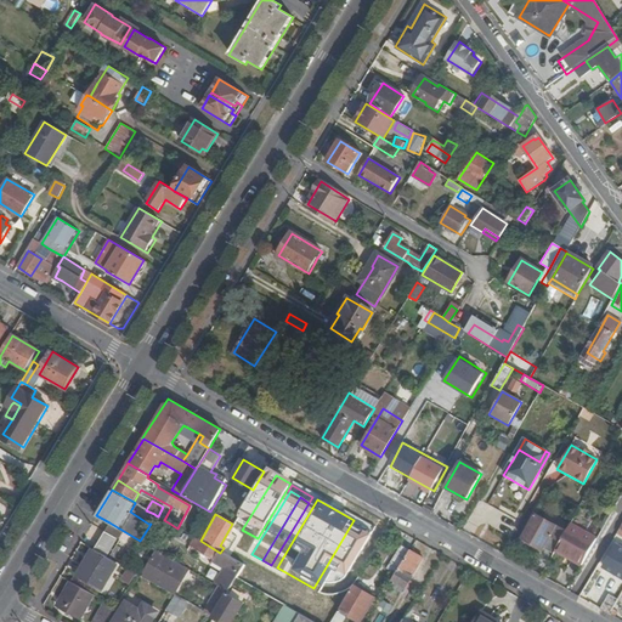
[(156,515),(151,522),(167,531),(170,524),(164,520),(158,516),(156,515)]
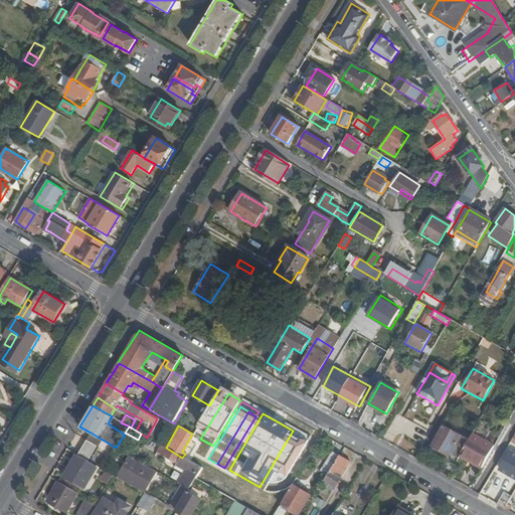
[(448,454),(449,453),(458,458),(460,455),(469,439),(461,435),(460,437),(443,426),(432,445),(448,454)]
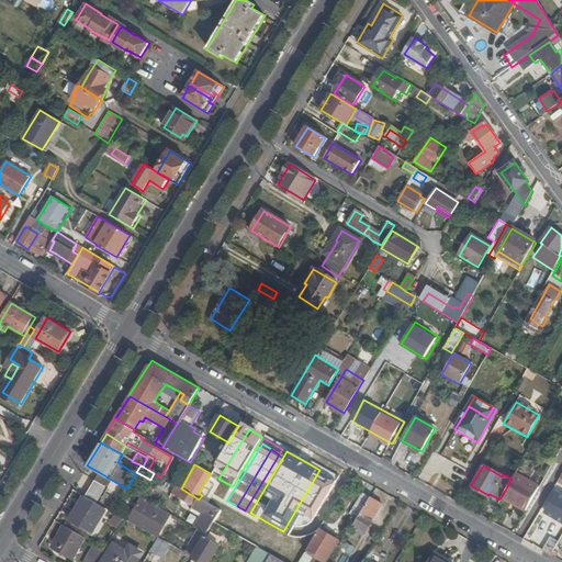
[(99,472),(94,481),(104,486),(110,479),(99,472)]
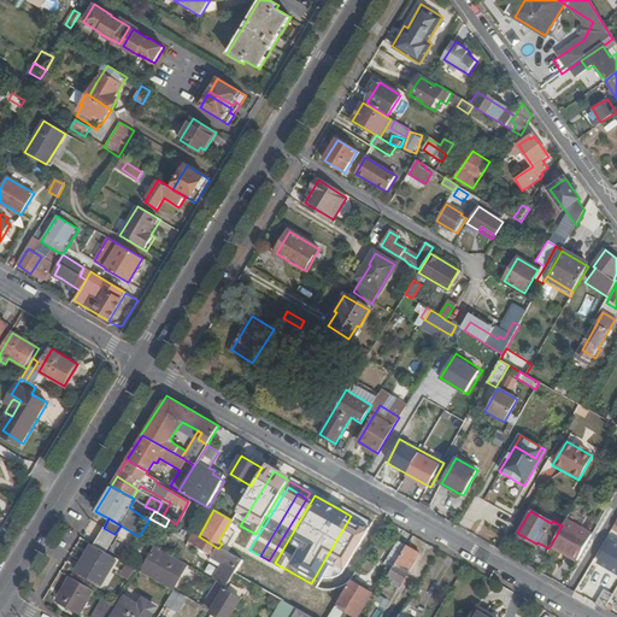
[(564,521),(562,526),(551,545),(563,552),(563,553),(575,562),(589,536),(564,521)]
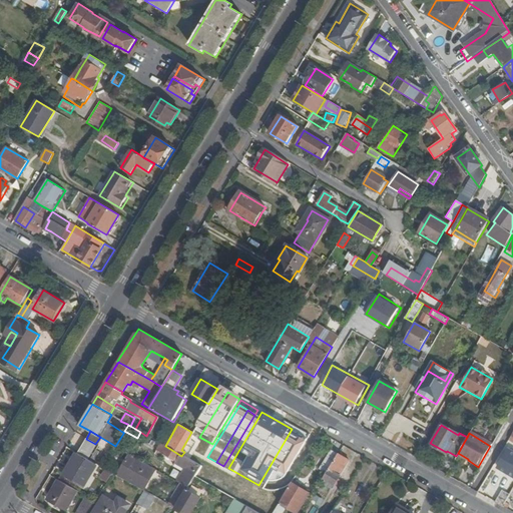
[(212,444),(199,437),(193,447),(205,455),(212,444)]
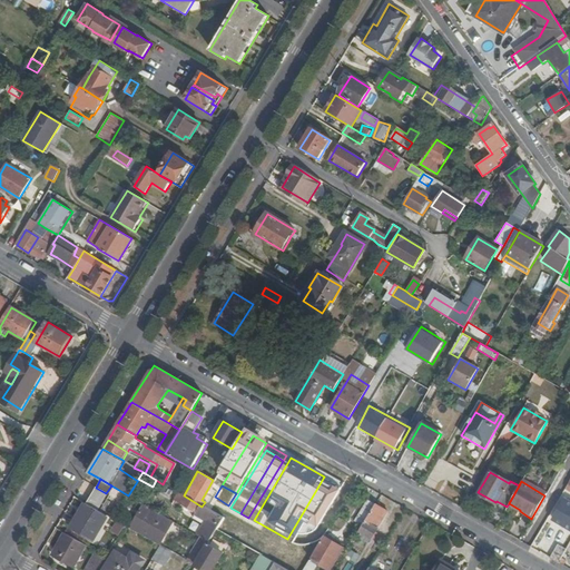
[(106,493),(96,488),(86,503),(97,510),(106,493)]
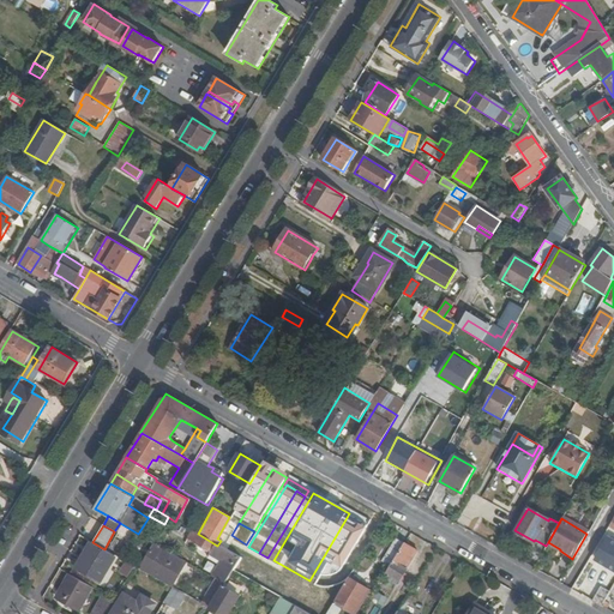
[(209,554),(220,561),(211,576),(215,578),(224,583),(233,570),(239,559),(240,558),(217,546),(198,534),(192,530),(186,539),(210,552),(209,554)]
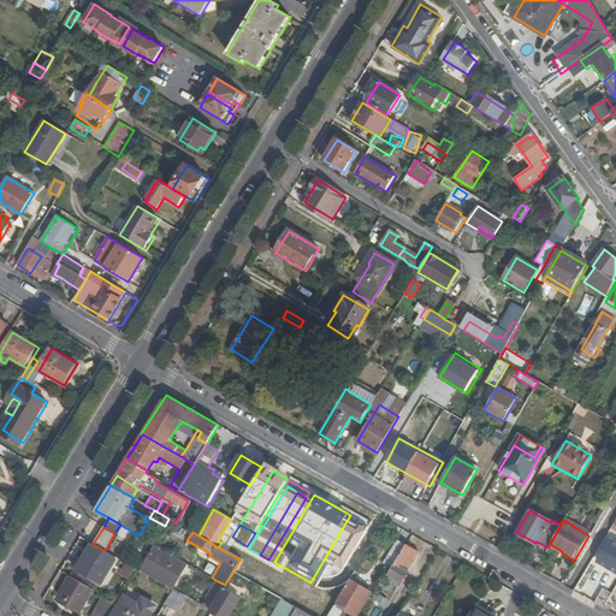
[(615,539),(615,543),(608,539),(596,560),(615,570),(615,539)]
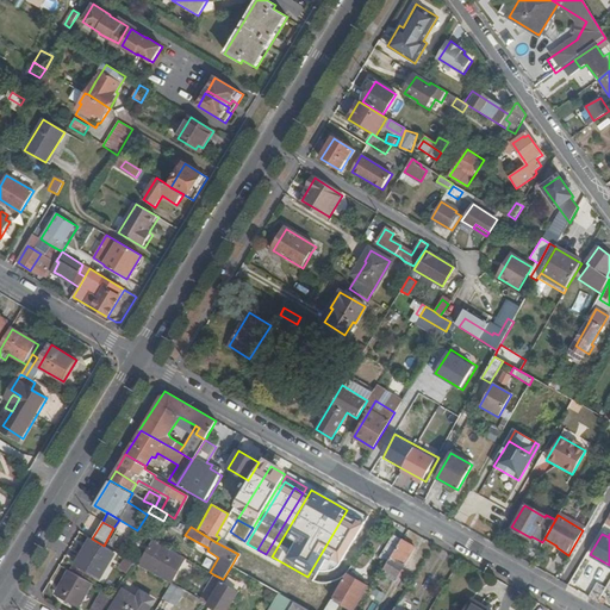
[(230,535),(226,542),(241,551),(244,543),(230,535)]
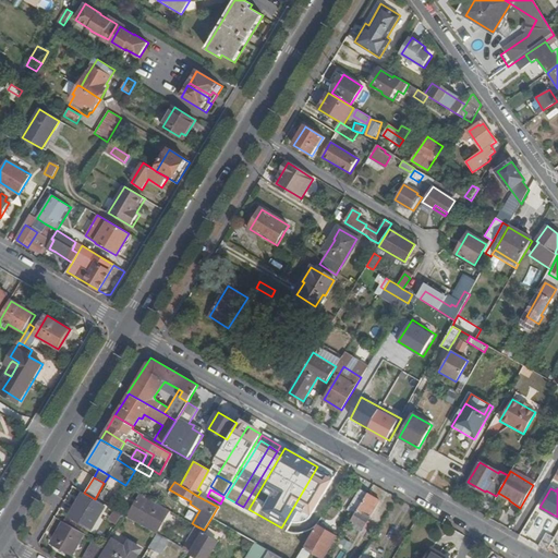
[(359,489),(346,511),(354,516),(367,495),(359,489)]
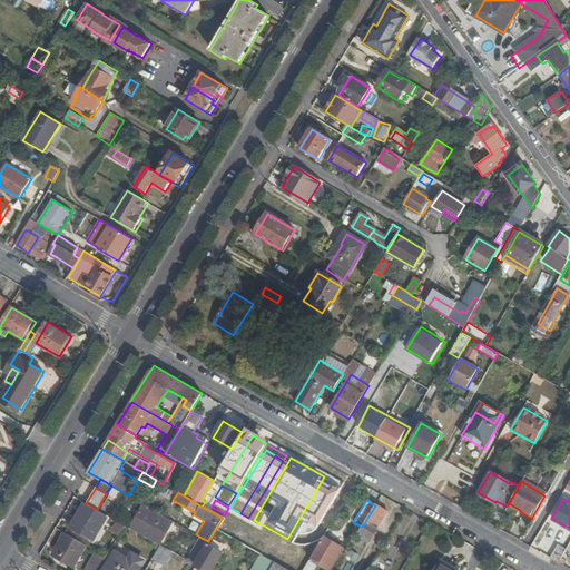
[(71,528),(92,540),(107,516),(97,510),(86,503),(71,528)]
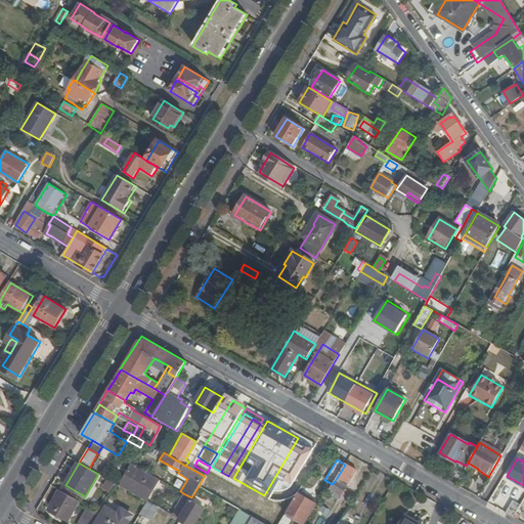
[(159,479),(130,463),(118,485),(145,501),(159,479)]
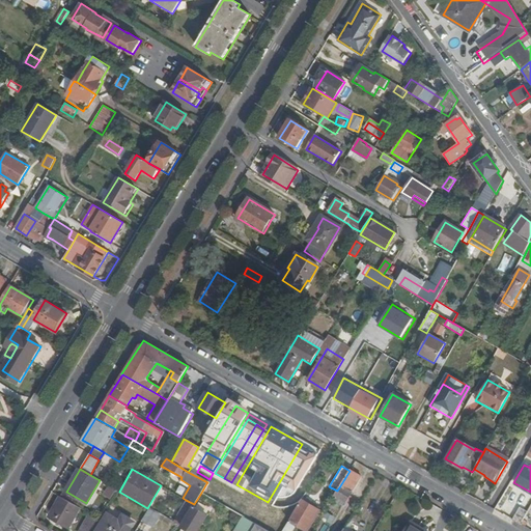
[(350,470),(350,471),(337,491),(334,495),(345,501),(351,493),(347,491),(353,483),(355,484),(360,477),(350,470)]
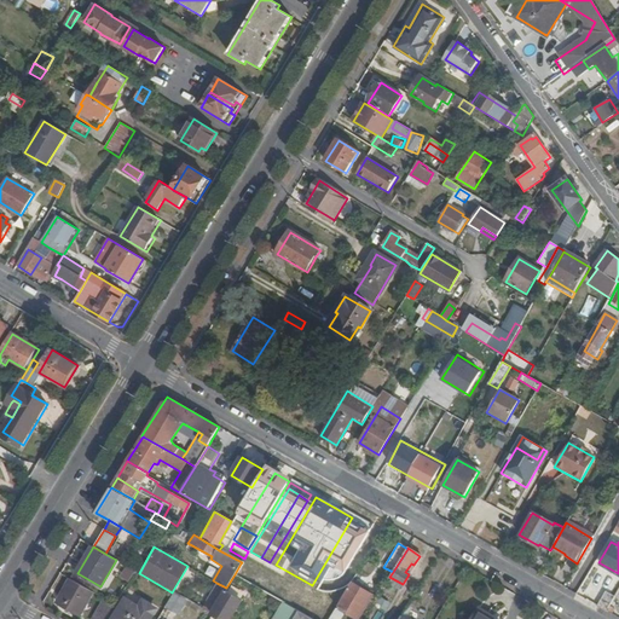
[(248,551),(244,559),(265,571),(268,563),(248,551)]
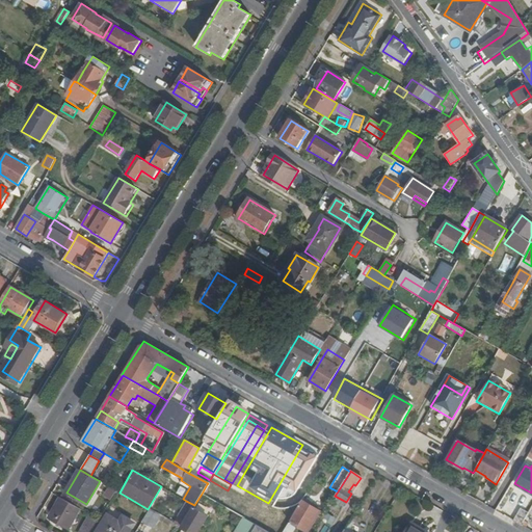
[(220,493),(207,484),(202,494),(215,502),(220,493)]
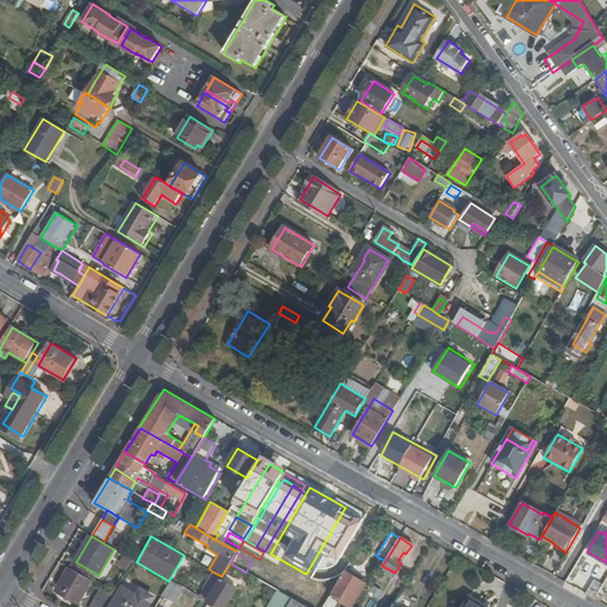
[(125,555),(120,564),(126,568),(132,558),(125,555)]
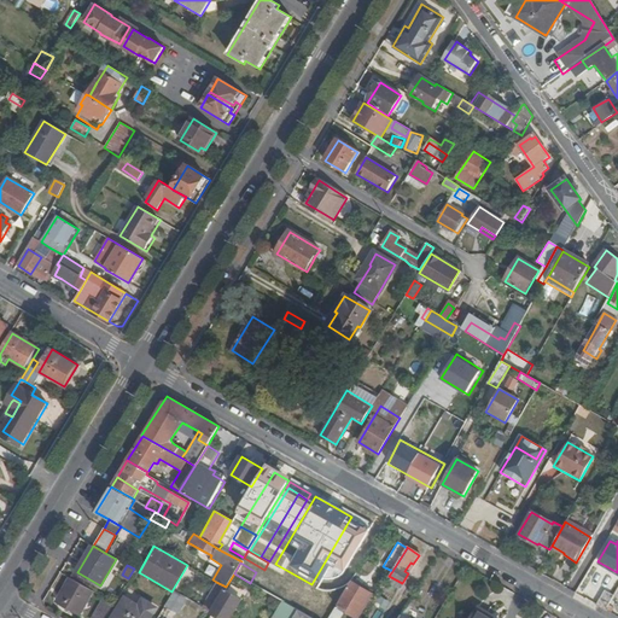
[(356,617),(374,590),(353,577),(337,602),(327,617),(338,617),(344,611),(355,617),(356,617)]
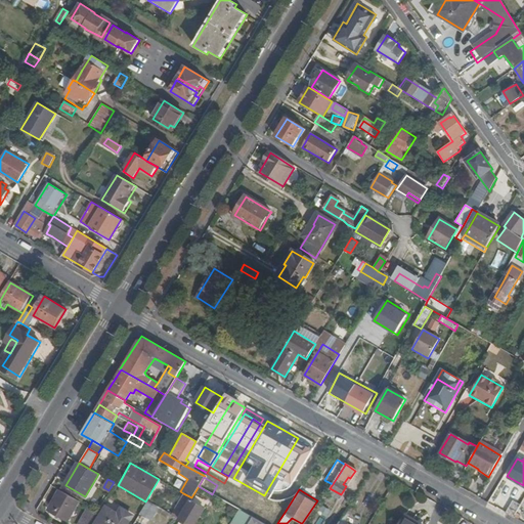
[(47,510),(67,521),(78,503),(59,490),(47,510)]
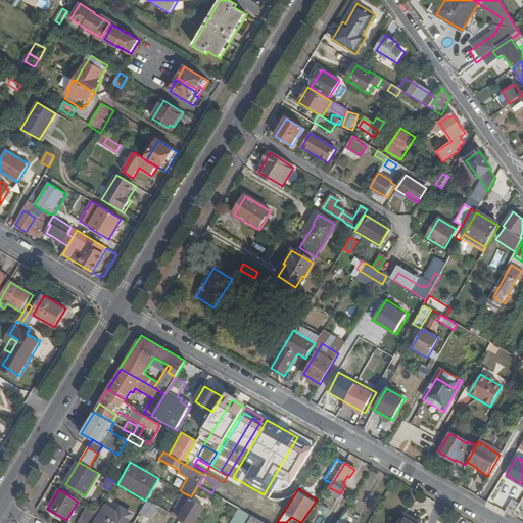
[(183,492),(171,513),(179,518),(189,500),(191,496),(183,492)]
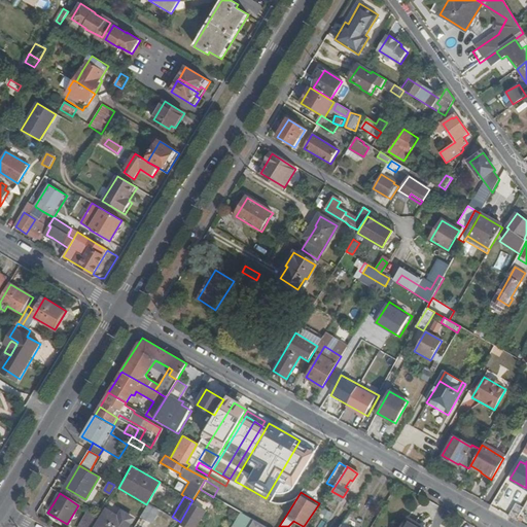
[(262,505),(251,499),(242,514),(253,520),(255,517),(262,505)]
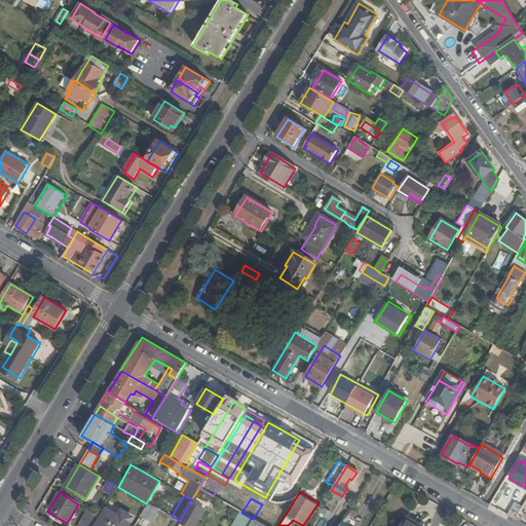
[(193,525),(203,510),(190,502),(180,521),(179,522),(178,523),(183,525),(193,525)]
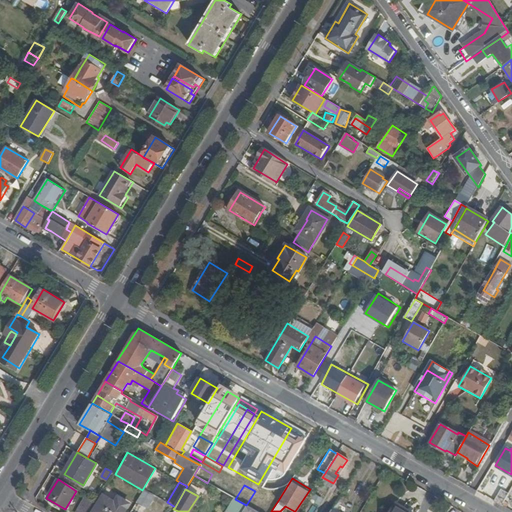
[(508,493),(500,489),(493,501),(501,505),(508,493)]
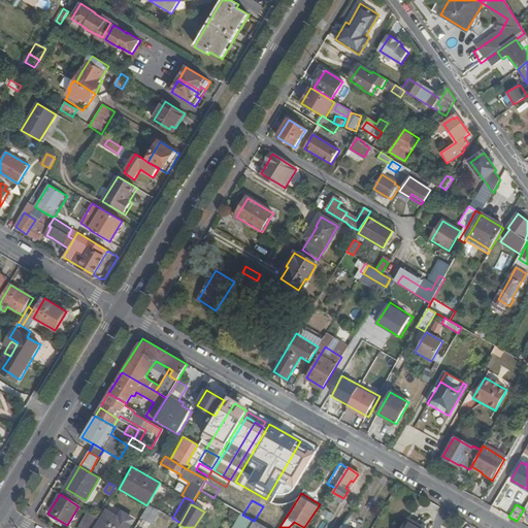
[(146,505),(139,518),(151,525),(159,512),(157,510),(146,505)]
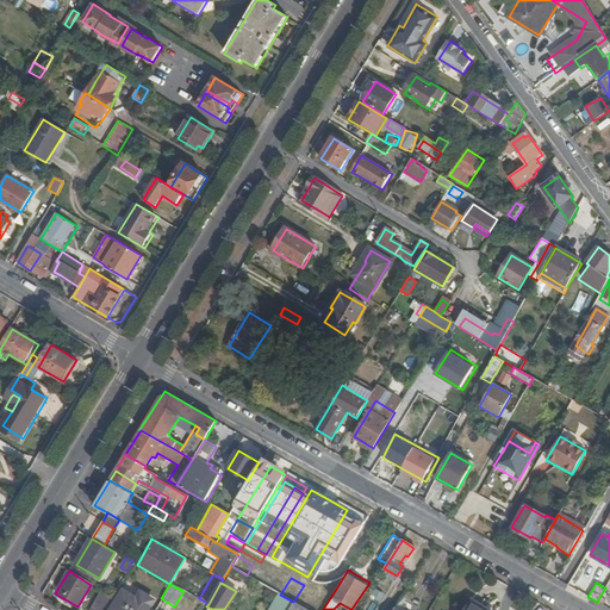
[(315,602),(319,595),(304,585),(296,598),(313,609),(315,609),(318,604),(315,602)]
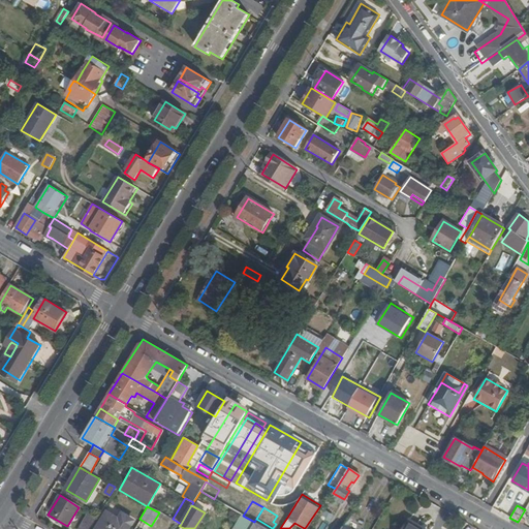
[(89,514),(79,528),(89,528),(96,518),(89,514)]
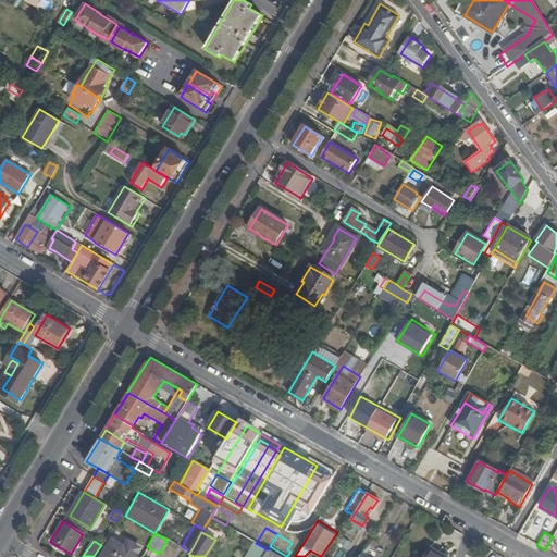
[(256,542),(246,556),(262,556),(268,549),(256,543),(256,542)]
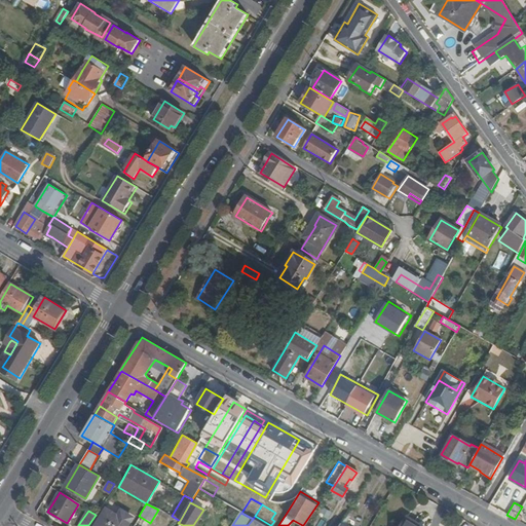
[(117,521),(105,514),(98,525),(124,525),(129,519),(121,514),(117,521)]
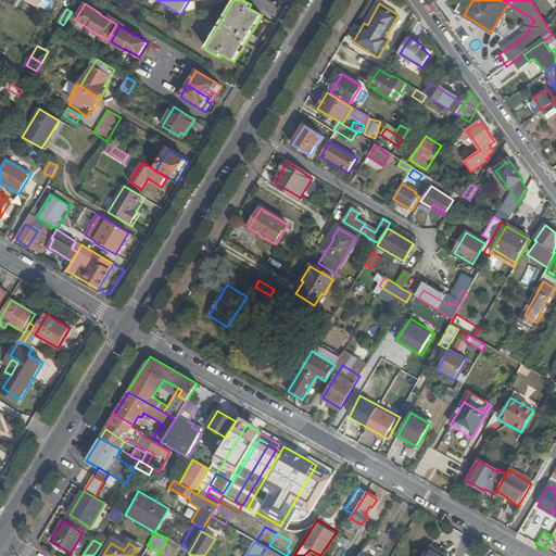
[(438,552),(428,545),(421,555),(438,555),(437,555),(438,552)]
